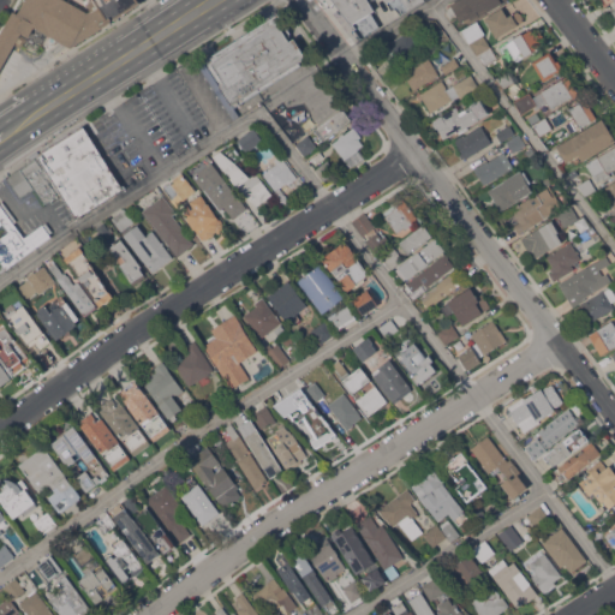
[(70,47),(59,41),(48,48),(43,46),(42,48),(40,49),(36,51),(34,51),(24,45),(19,47),(15,43),(0,70),(0,34),(13,11),(18,13),(25,0),(66,0),(87,12),(70,47)]
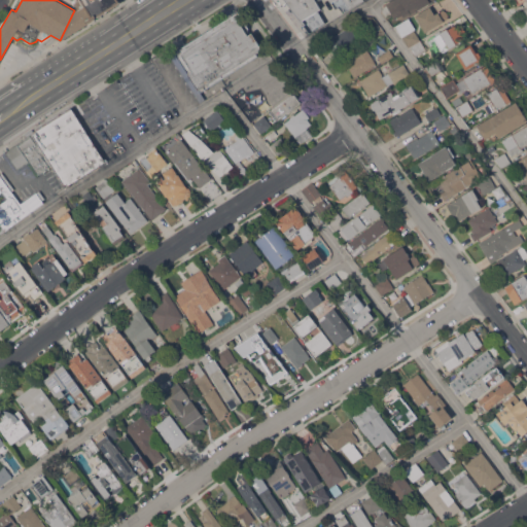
[(57,0),(83,0),(85,3),(74,10),(57,0)]
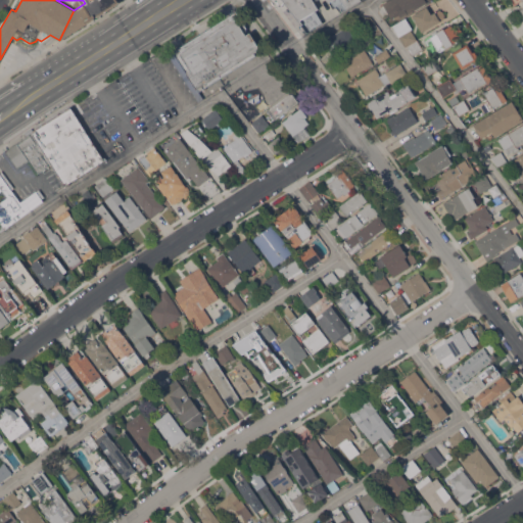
[(89,0),(119,0),(121,3),(94,19),(85,3),(89,0)]
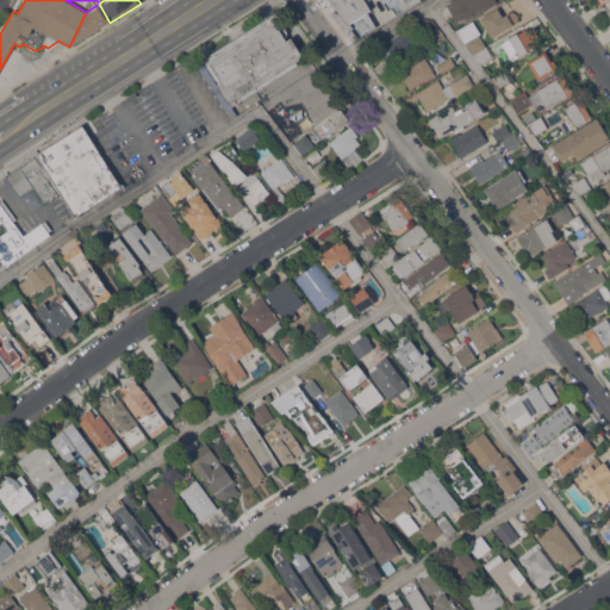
[(422,0),(397,14),(392,7),(388,10),(383,0),(366,0),(372,10),(368,12),(377,26),(359,37),(330,0),(422,0)]
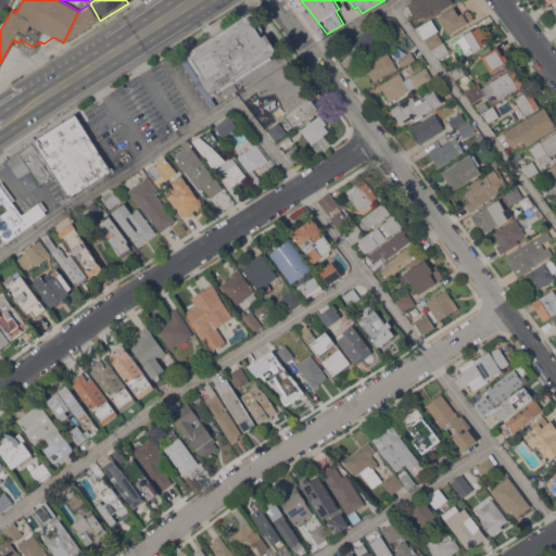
[(413,0),(459,0),(432,16),(432,15),(427,19),(424,14),(416,19),(407,3),(413,0)]
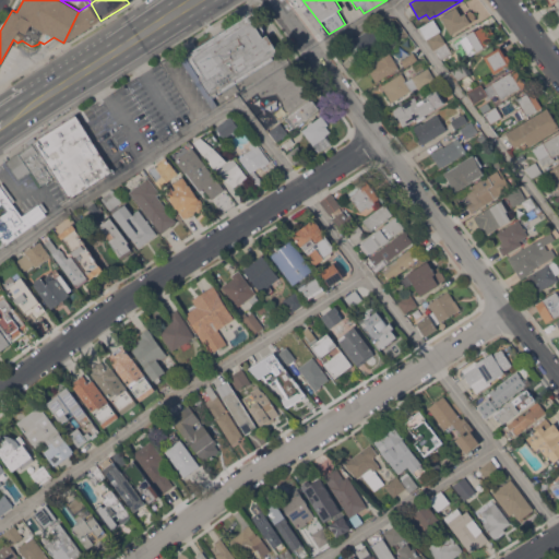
[(91,3),(100,21),(64,44),(63,43),(79,11),(91,3)]
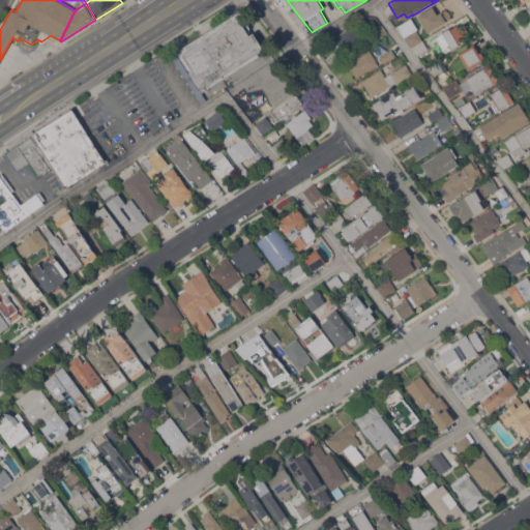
[(418,16),(433,6),(438,15),(446,9),(447,11),(448,10),(451,16),(450,16),(451,19),(428,32),(418,16)]
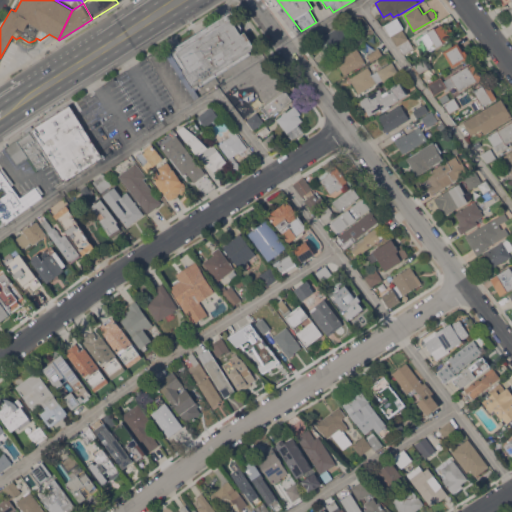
[(195,89),(200,96),(194,99),(165,53),(232,11),(242,26),(242,34),(245,31),(256,47),(250,51),(251,54),(195,89)]
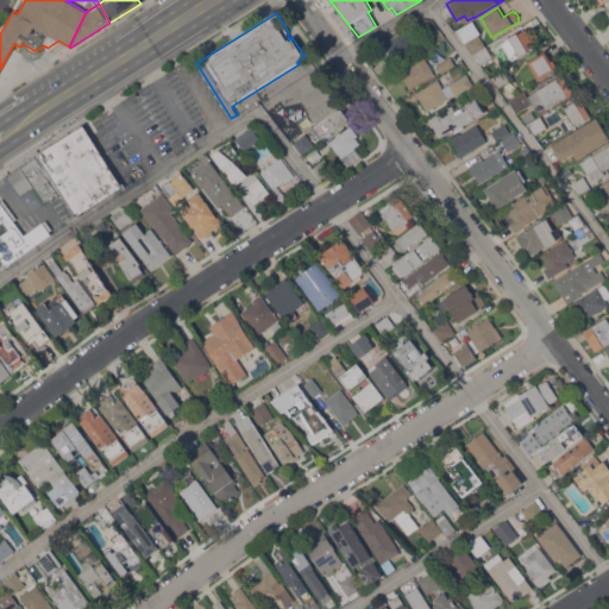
[(473,22),(481,33),(478,35),(485,45),(471,54),(458,31),(473,22)]
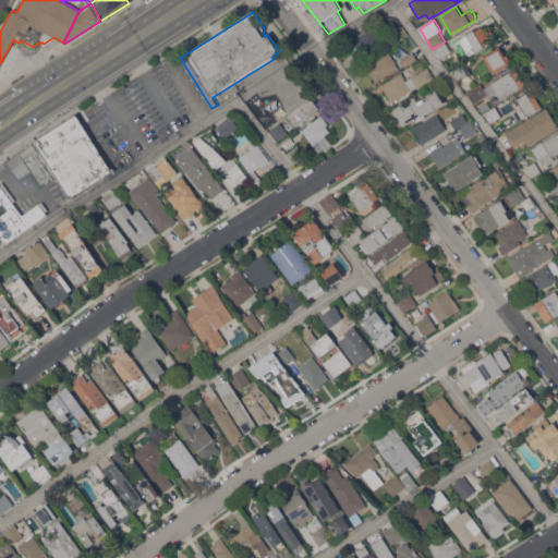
[(376,25),(388,45),(361,61),(355,52),(358,51),(351,40),(376,25)]
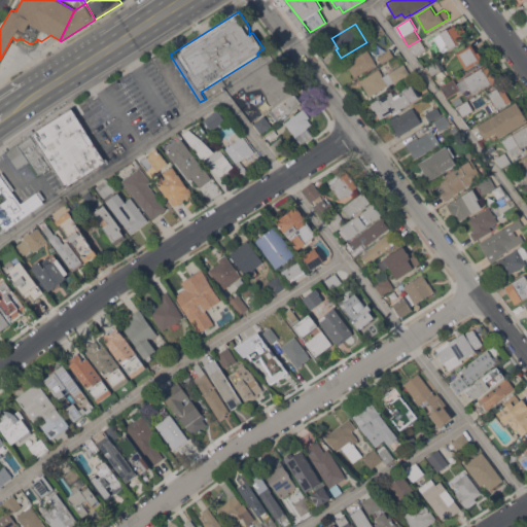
[(433,37),(456,24),(459,30),(460,29),(465,38),(456,43),(457,44),(450,48),(443,53),(433,37)]
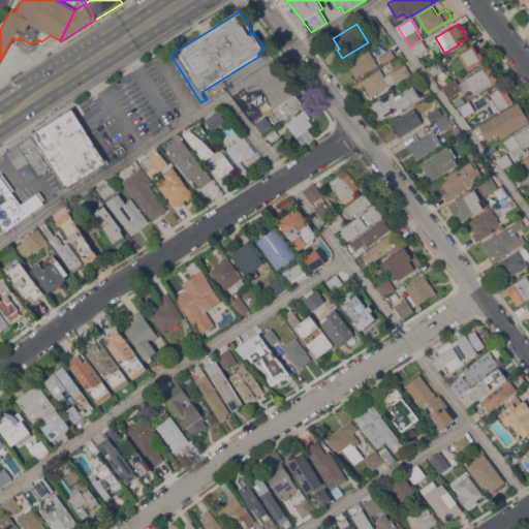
[(423,41),(428,50),(416,56),(412,48),(423,41)]
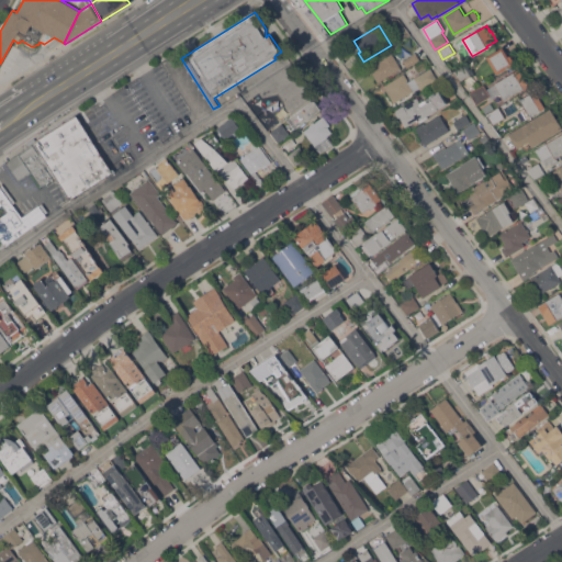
[(486,56),(503,47),(508,56),(510,55),(515,63),(513,64),(513,65),(497,75),(486,56)]
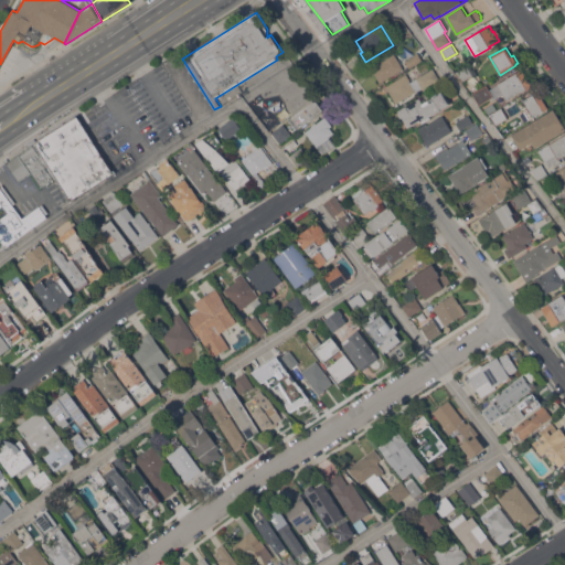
[(403,68),(381,83),(372,70),(380,64),(377,61),(393,51),(403,68)]
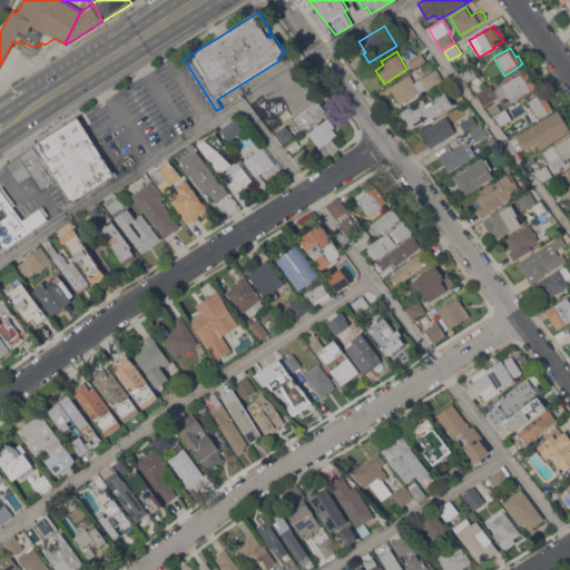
[(422,53),(426,61),(414,69),(409,61),(422,53)]
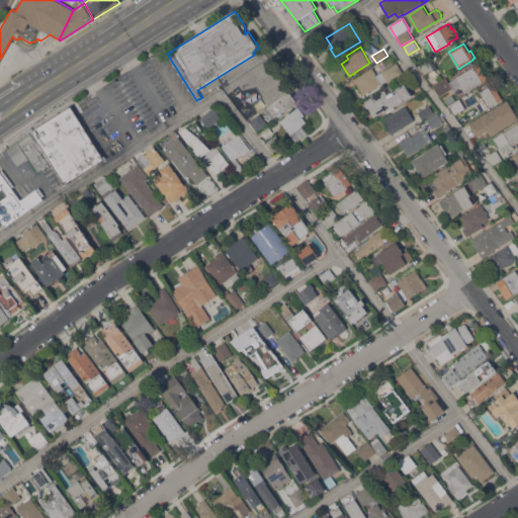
[(436,73),(428,78),(426,74),(424,75),(419,67),(418,65),(429,59),(434,68),(434,69),(436,73)]
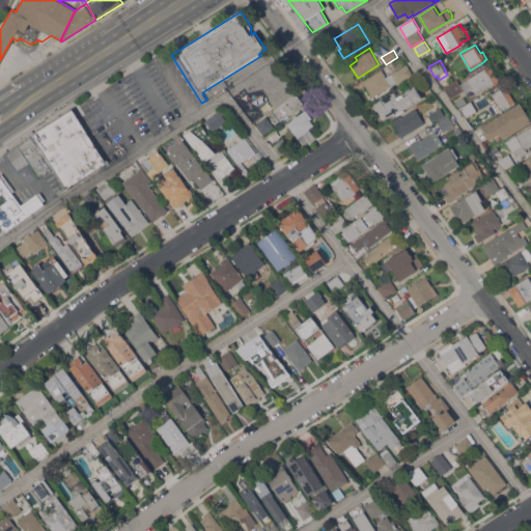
[(473,88),(463,94),(460,92),(450,99),(445,89),(457,81),(459,84),(491,65),(500,81),(477,94),(473,88)]
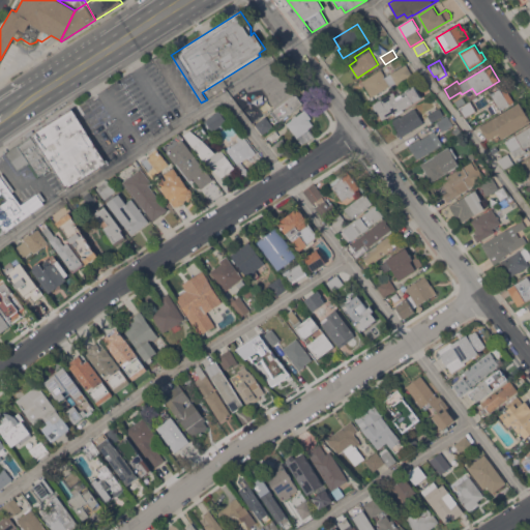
[(361,81),(381,68),(386,77),(402,66),(408,75),(372,97),(361,81)]
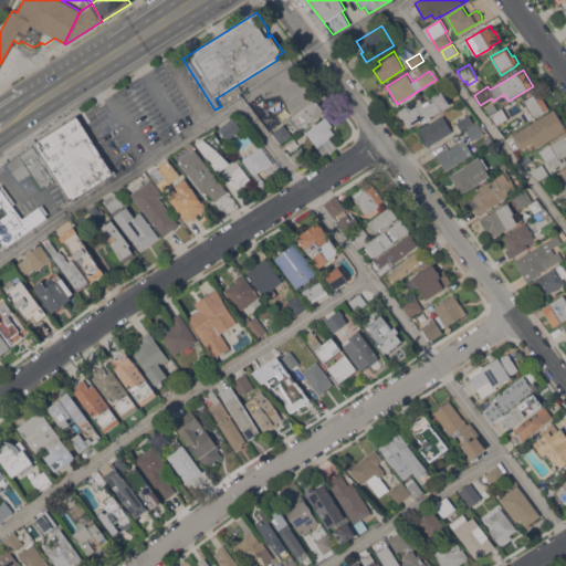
[(311,87),(316,96),(282,123),(275,114),(311,87)]
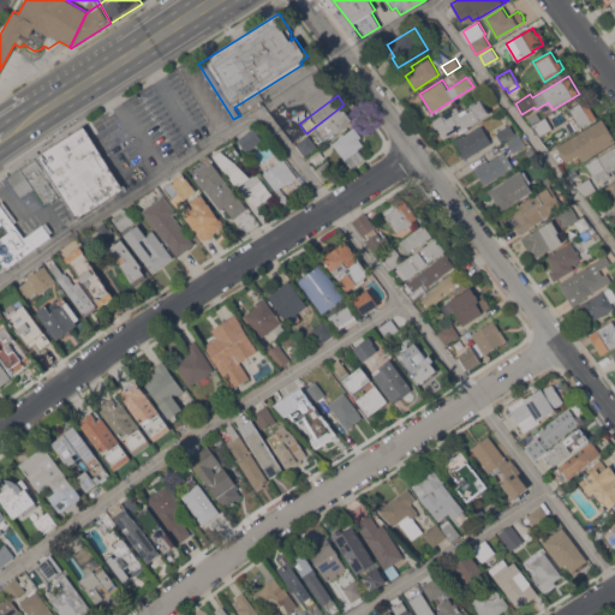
[(457,106),(460,112),(482,99),(490,113),(466,127),(466,126),(445,138),(439,130),(436,129),(434,124),(434,120),(457,106)]
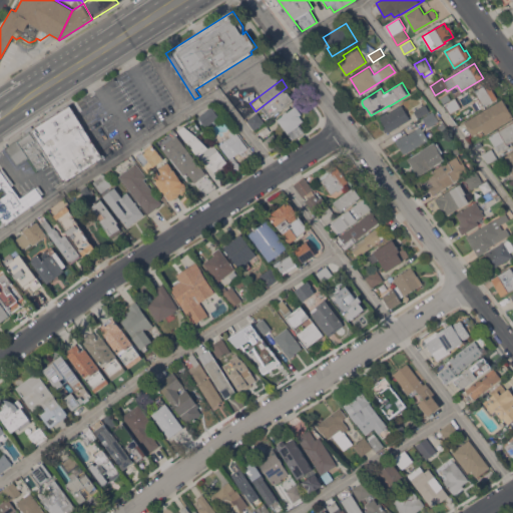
[(498,98),(484,106),(481,107),(476,100),(479,98),(475,91),(490,82),(493,87),(492,88),(498,98)]
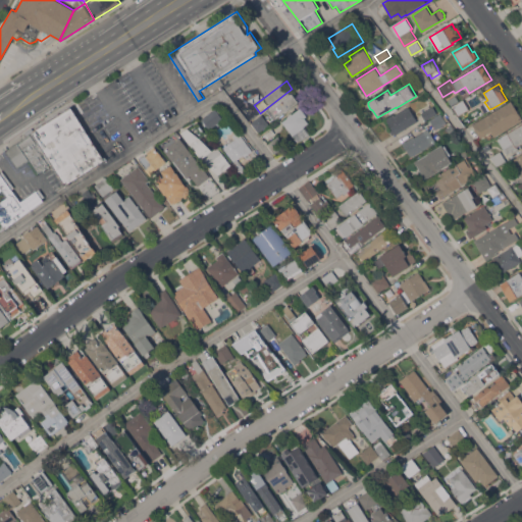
[(275,119),(267,109),(291,92),(299,101),(275,119)]
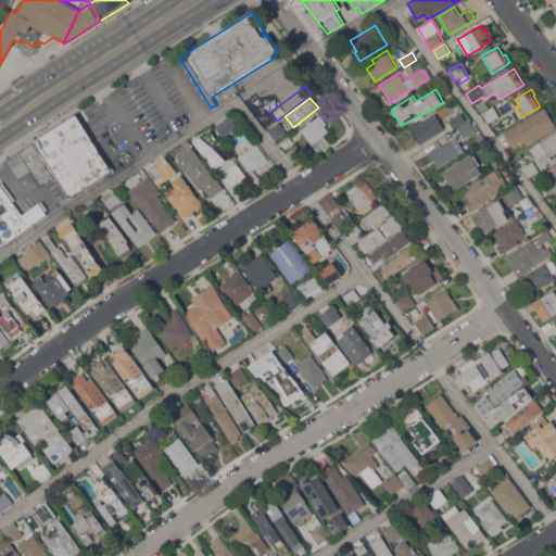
[(492,108),(497,115),(501,114),(503,118),(498,122),(496,118),(488,123),(482,114),(492,108)]
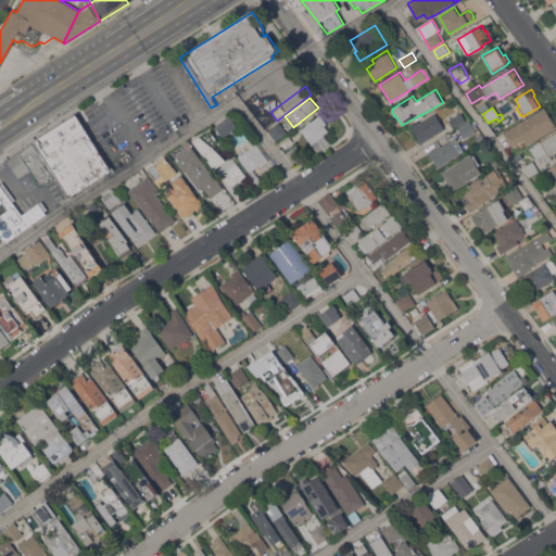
[(544,108),(555,126),(555,128),(527,146),(523,140),(513,147),(504,133),(544,108)]
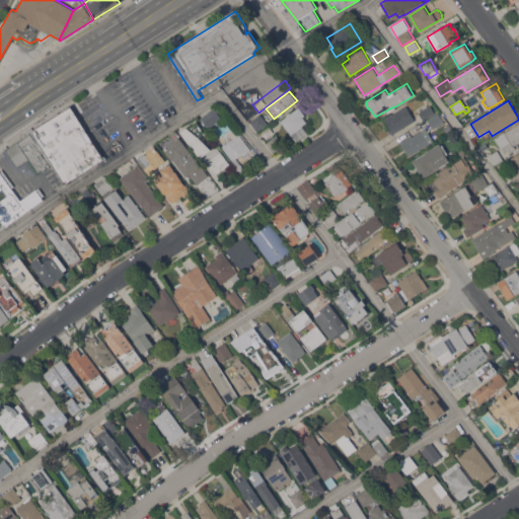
[(31,131),(71,105),(104,159),(65,184),(52,163),(32,133),(31,131)]
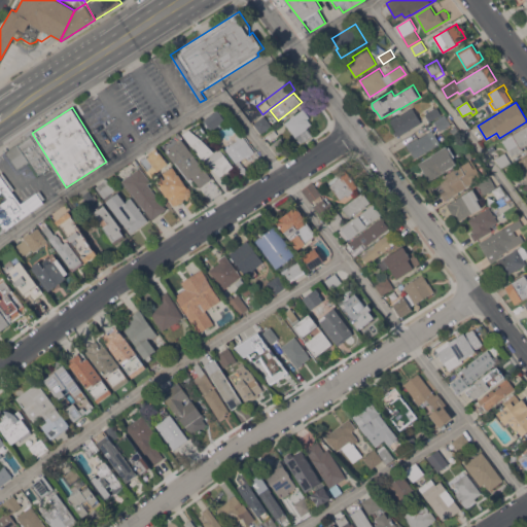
[(398,136),(398,135),(396,136),(394,132),(396,131),(389,119),(397,114),(398,115),(413,107),(421,123),(398,136)]
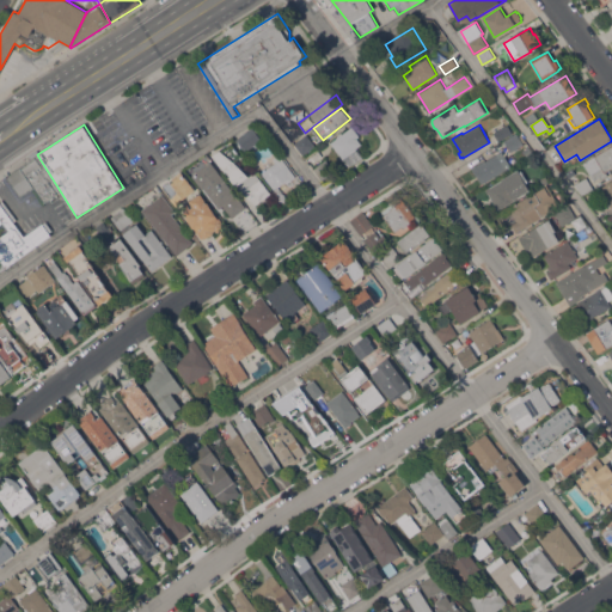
[(508,124),(513,133),(499,141),(494,133),(508,124)]
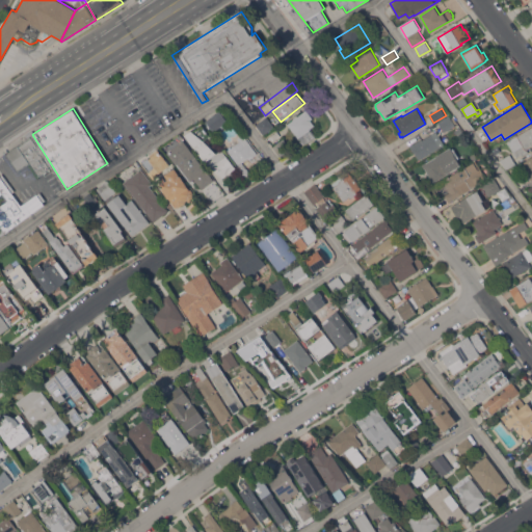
[(295,118),(294,116),(296,115),(297,116),(307,109),(313,117),(311,120),(314,126),(310,129),(314,134),(306,139),(302,135),(297,138),(287,124),(295,118)]
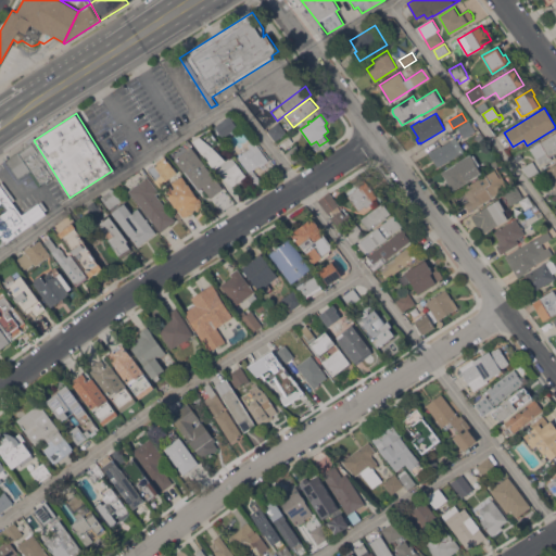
[(229,116),(237,127),(223,138),(215,126),(229,116)]
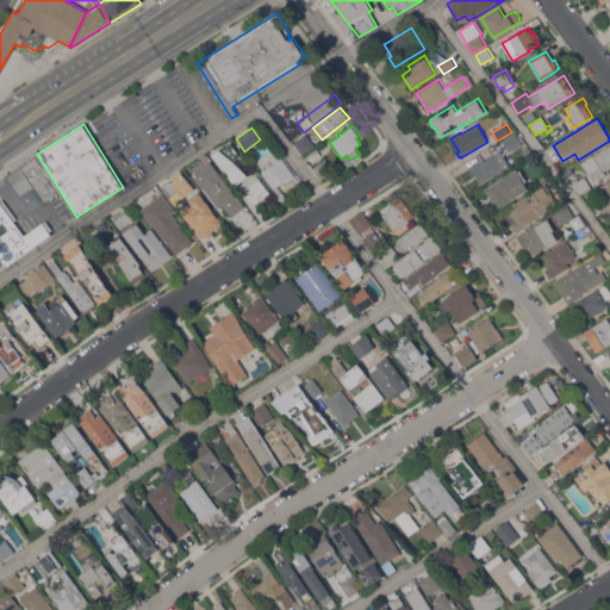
[(294,143),(305,134),(315,144),(303,154),(294,143)]
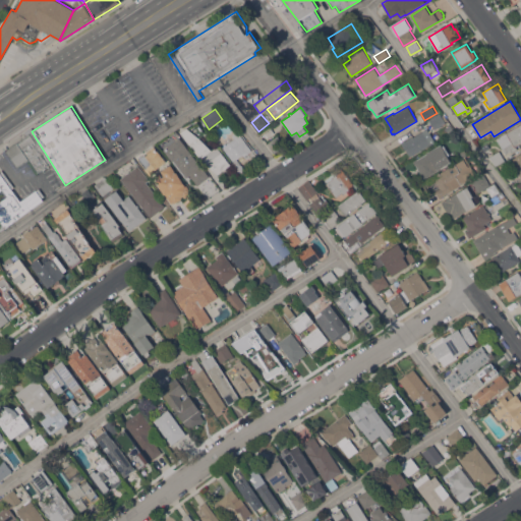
[(441,114),(446,122),(436,129),(429,120),(441,114)]
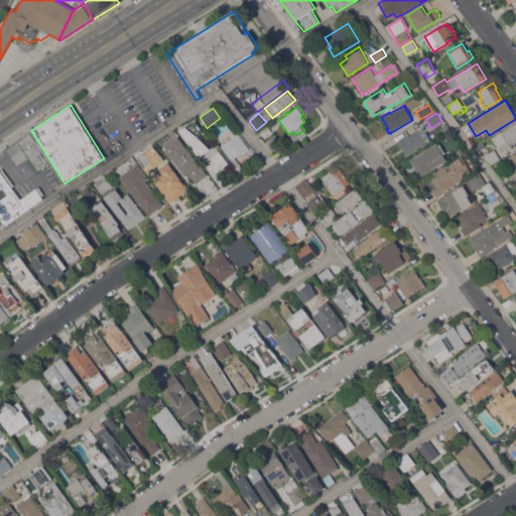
[(204,132),(198,136),(200,139),(202,137),(210,148),(215,144),(229,163),(216,172),(214,171),(210,174),(198,158),(200,157),(188,142),(188,143),(179,131),(197,122),(204,132)]
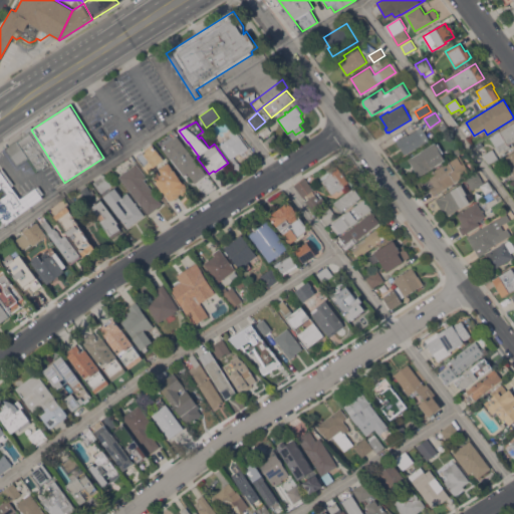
[(513,121),(513,141),(509,144),(511,147),(505,150),(504,148),(499,151),(496,146),(496,147),(490,137),(513,121)]
